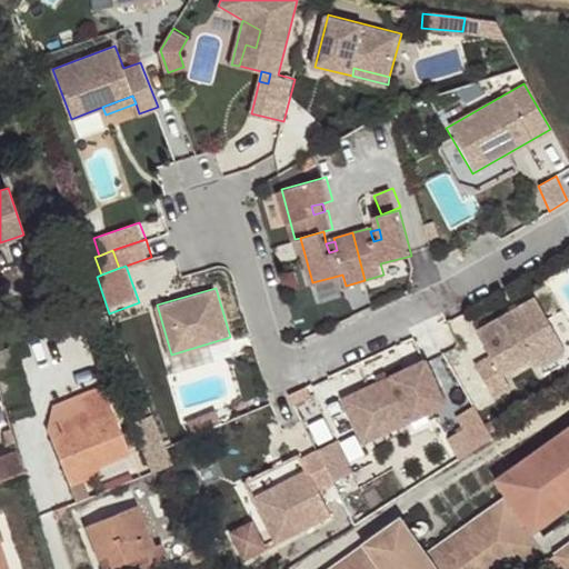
[(476,363),(493,393),(510,385),(505,373),(533,357),(561,340),(536,296),(477,330),(491,355),(476,363)]
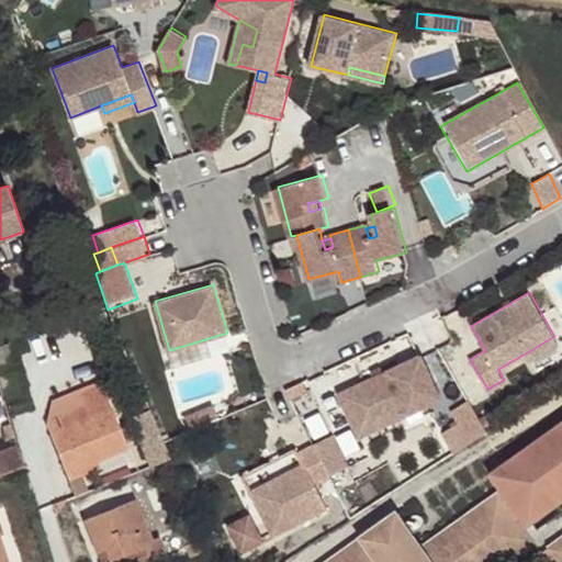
[(554,336),(527,352),(531,360),(560,344),(554,336)]
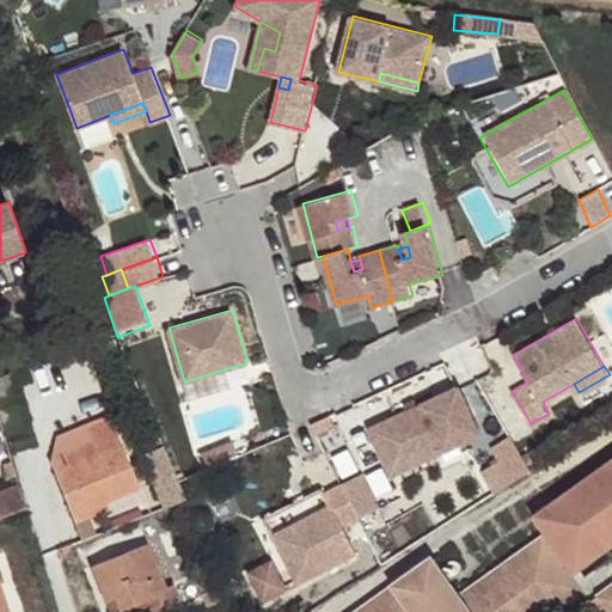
[(0,393),(18,389),(13,372),(0,377),(0,393)]
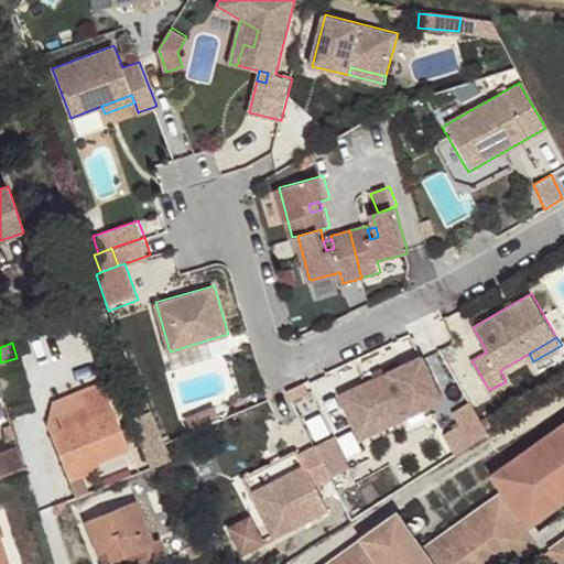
[(424,357),(355,389),(371,423),(405,408),(409,415),(410,414),(443,399),(424,357)]
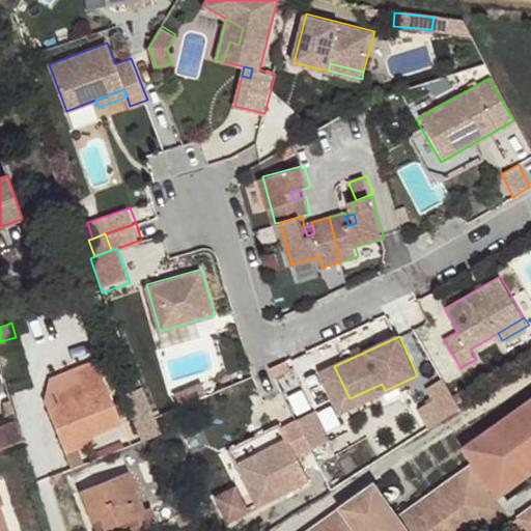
[(20,348),(16,337),(0,341),(0,353),(0,354),(20,348)]
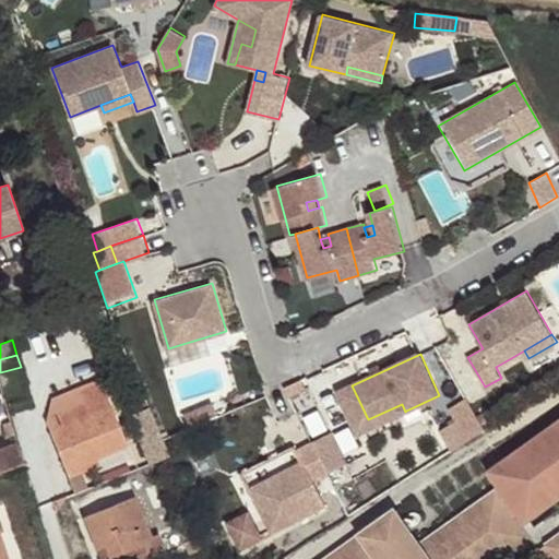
[(56,419),(60,429),(62,436),(52,440),(66,471),(76,466),(79,472),(80,474),(103,465),(99,458),(127,445),(102,382),(80,391),(84,403),(72,408),(74,411),(56,419)]
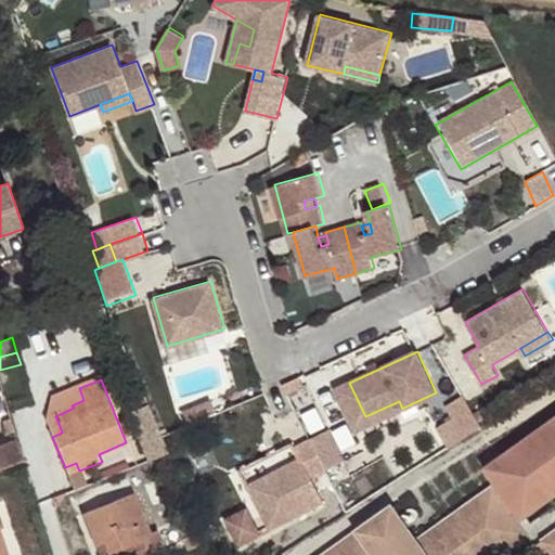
[(365,416),(349,383),(337,388),(357,429),(402,409),(399,401),(365,416)]
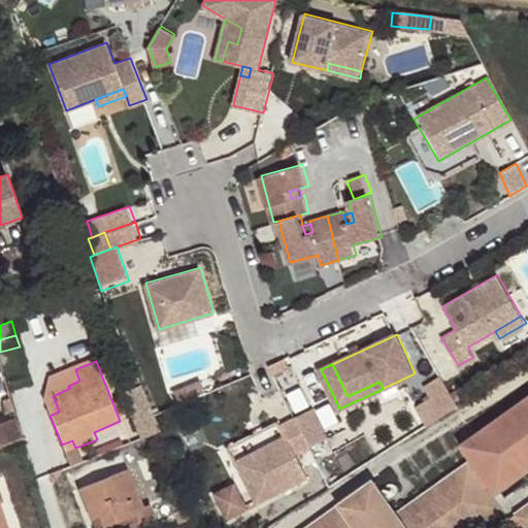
[(30,385),(28,375),(8,382),(10,390),(30,385)]
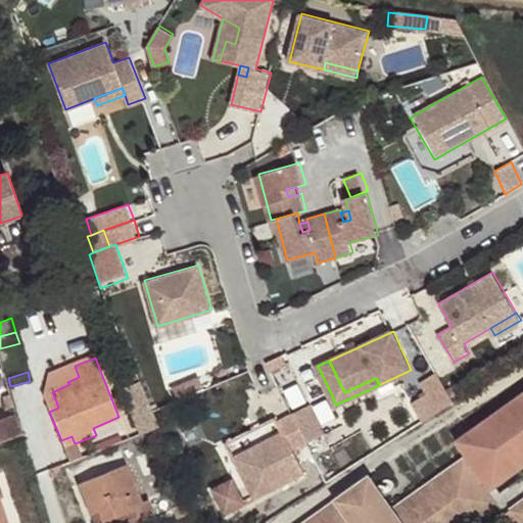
[(426,396),(413,405),(423,422),(453,402),(436,374),(419,384),(426,396)]
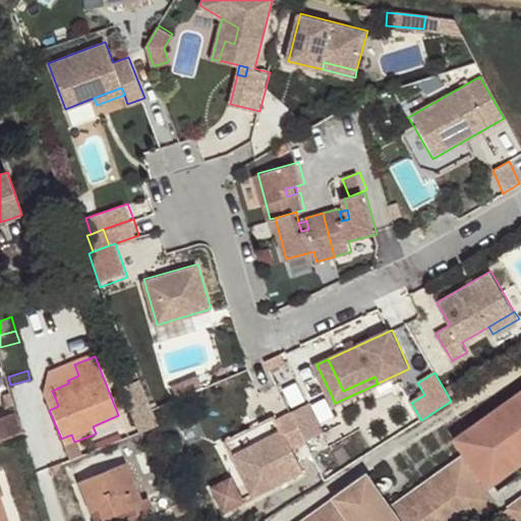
[(520,394),(465,435),(495,475),(520,457),(520,394)]
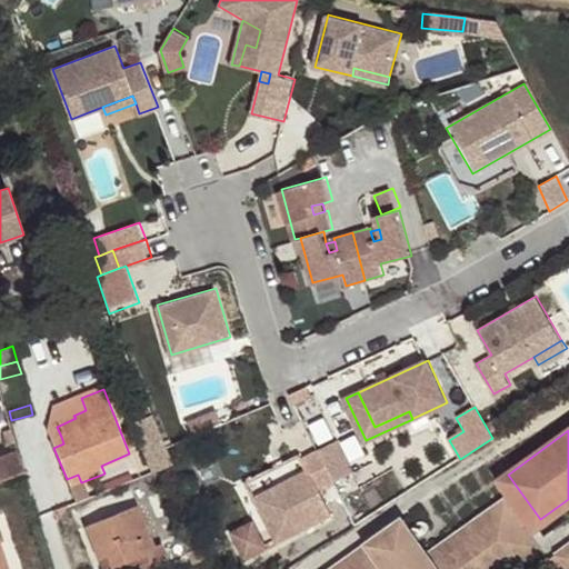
[(63,443),(61,437),(51,441),(53,448),(63,443)]
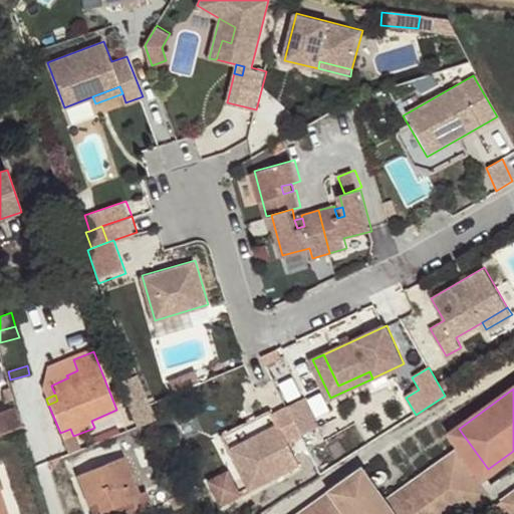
[(303,434),(289,405),(273,413),(279,423),(230,448),(251,489),(301,464),(289,441),(303,434)]
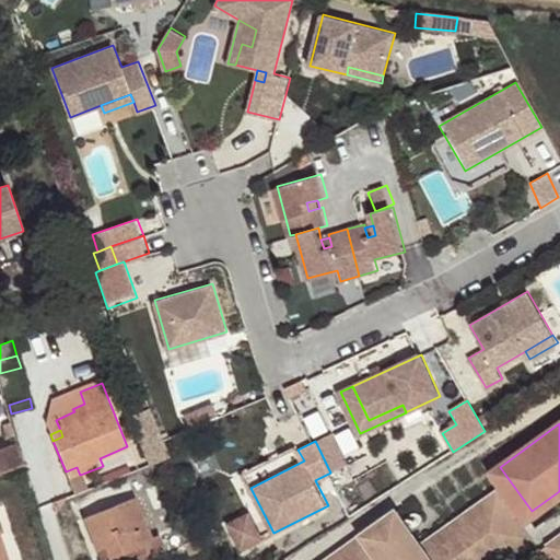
[(68,477),(79,473),(77,467),(66,471),(68,477)]
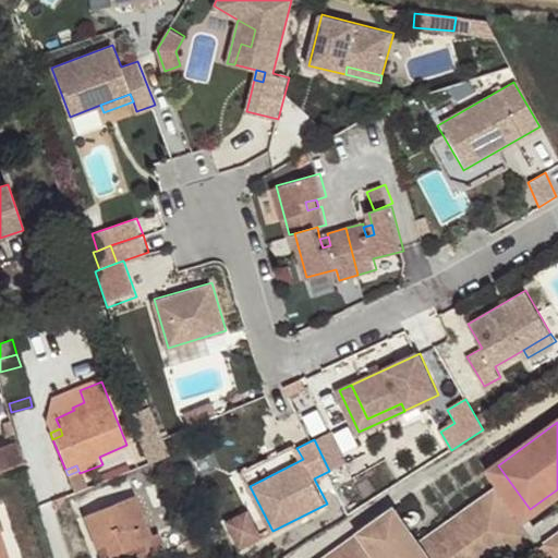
[(488,471),(525,524),(557,500),(557,489),(530,509),(498,465),(488,471)]
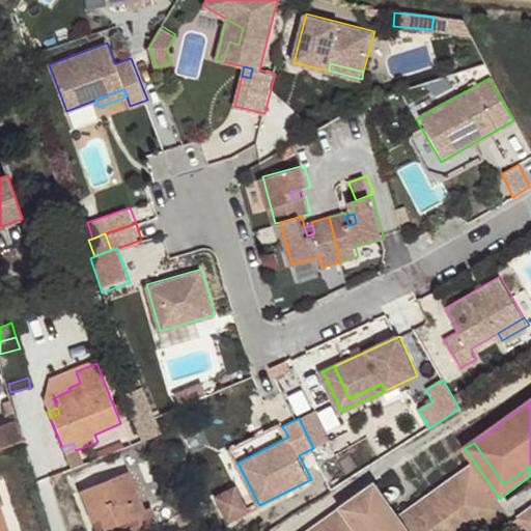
[(454,530),(498,500),(474,466),(399,518),(376,485),(311,530),(454,530)]
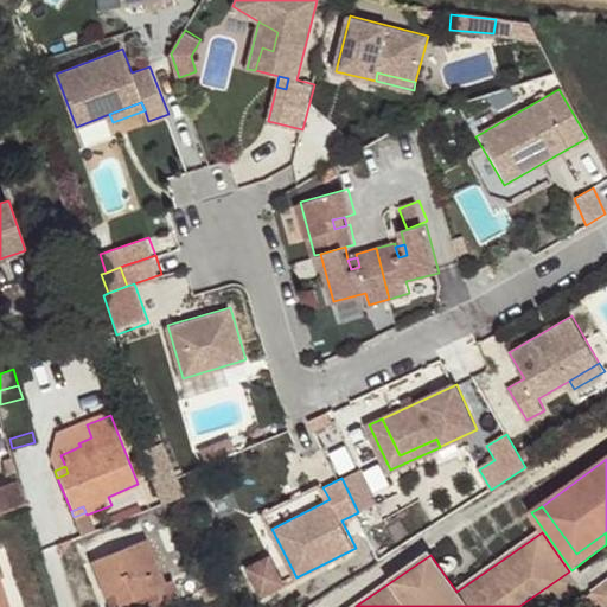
[(93,562),(107,598),(115,594),(120,606),(159,590),(163,599),(178,592),(173,580),(165,582),(147,541),(93,562)]
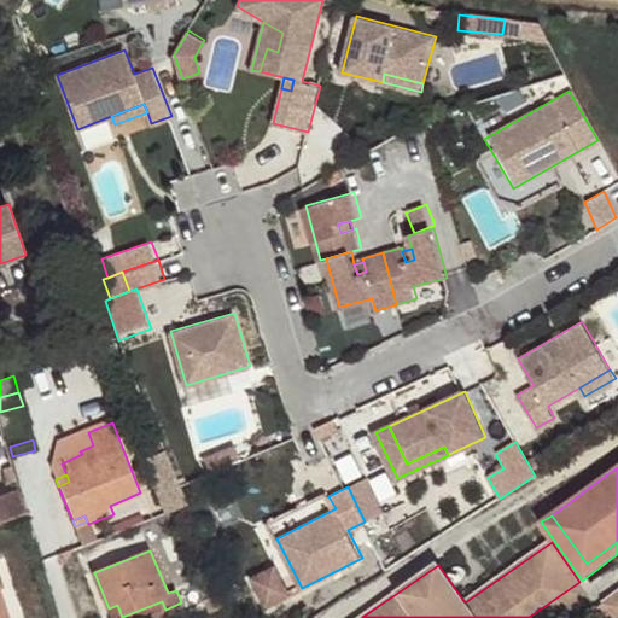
[(252,576),(268,610),(296,596),(281,563),(252,576)]
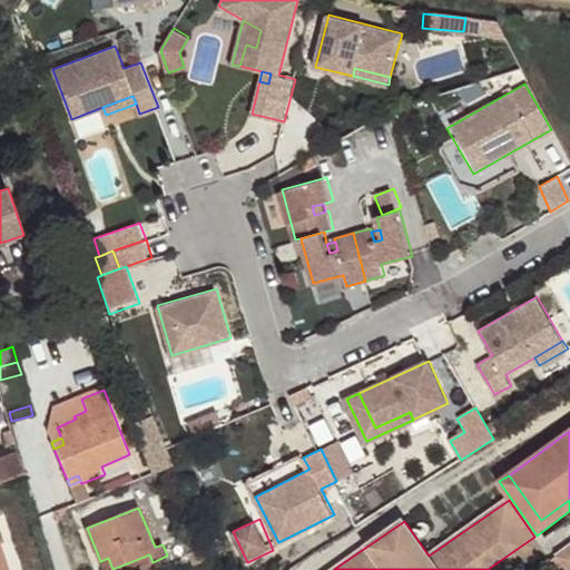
[(569,569),(569,521),(558,531),(569,548),(569,564),(566,568),(568,569),(569,569)]
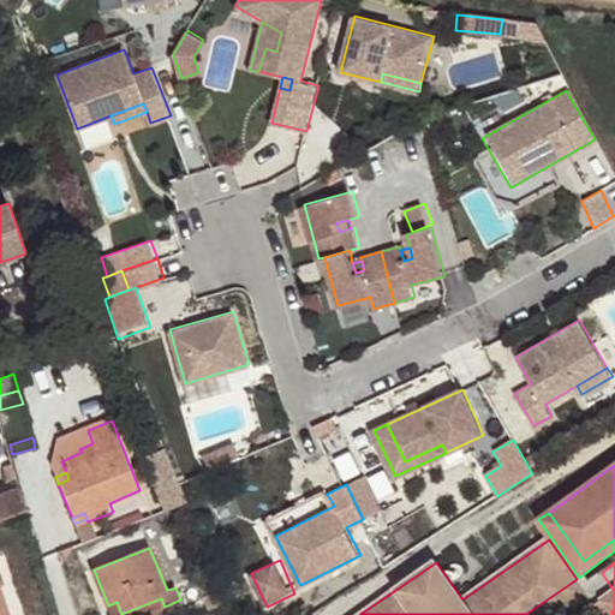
[(613,614),(610,613),(614,609),(614,591),(602,573),(597,566),(579,578),(577,579),(586,591),(602,614),(613,614)]
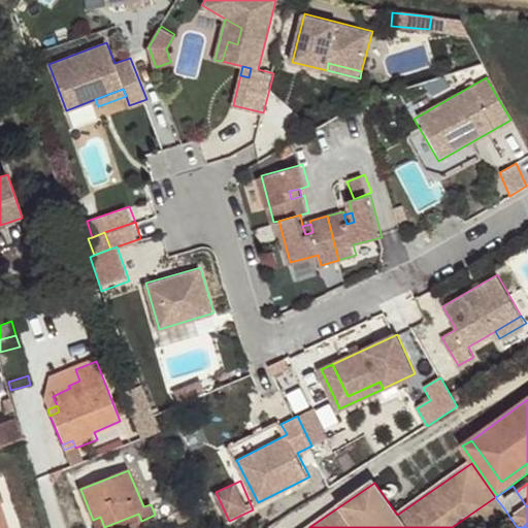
[(192,505),(188,494),(170,501),(174,512),(192,505)]
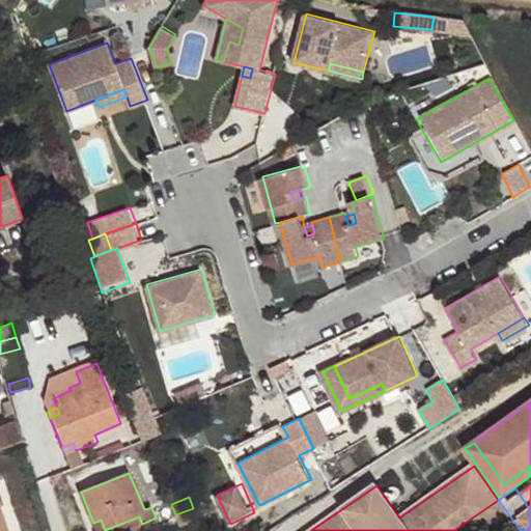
[(476,530),(506,510),(498,500),(454,530),(476,530)]
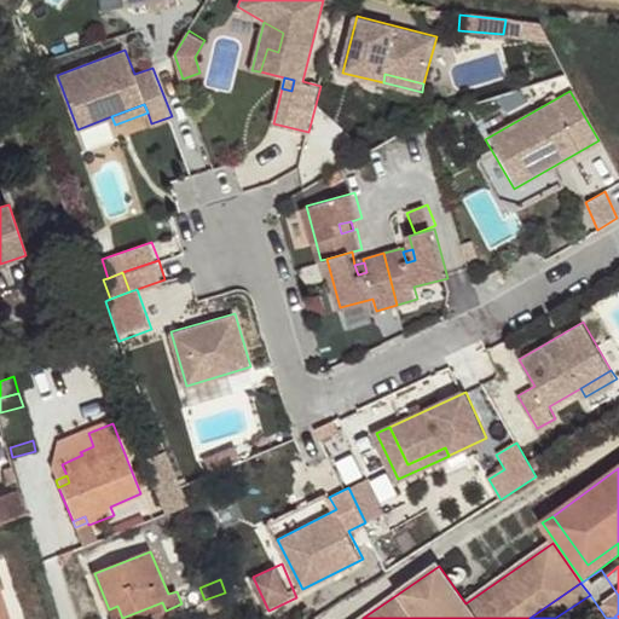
[(209,613),(231,605),(225,593),(204,600),(209,613)]
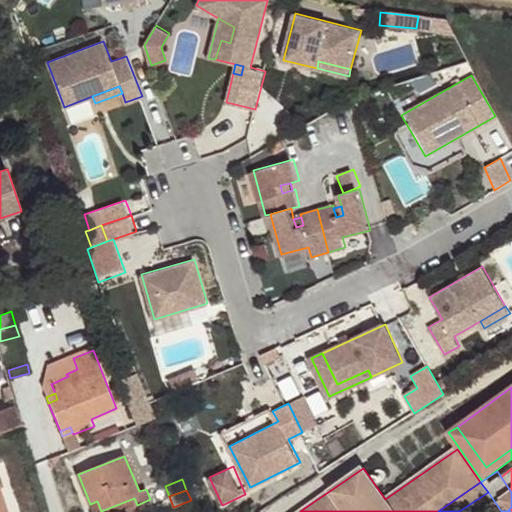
[(101,511),(139,511),(137,505),(134,498),(101,511)]
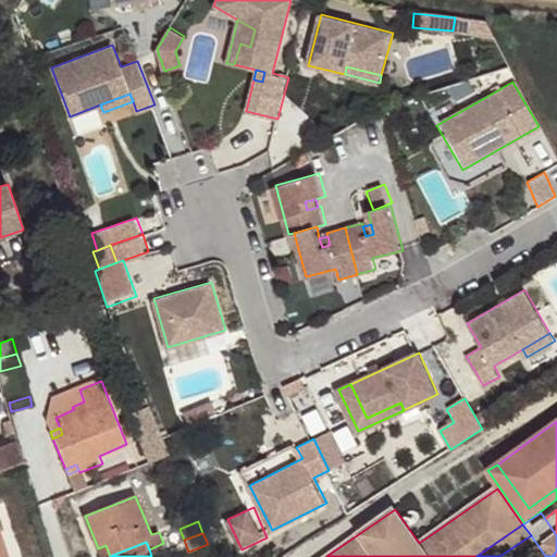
[(106,545),(98,548),(101,556),(110,556),(106,545)]
